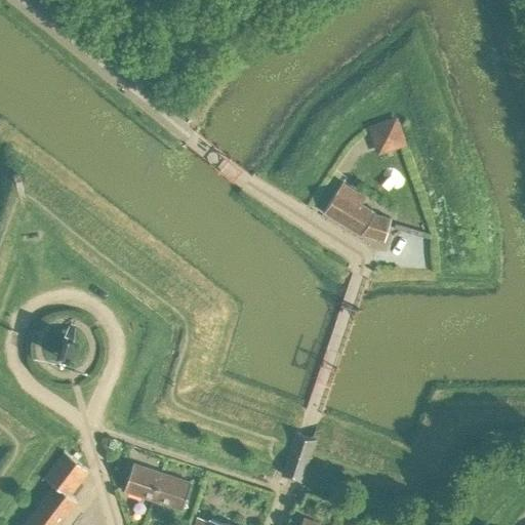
[(371,129),(378,150),(401,142),(394,121),(371,129)]
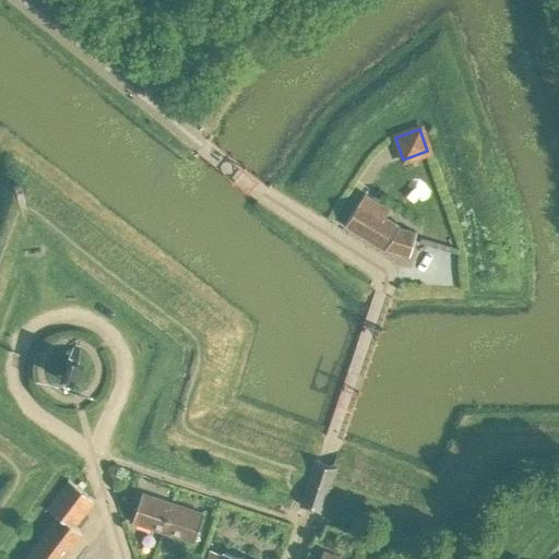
[(22,193),(15,194),(19,209),(22,207),(25,207),(22,193)]
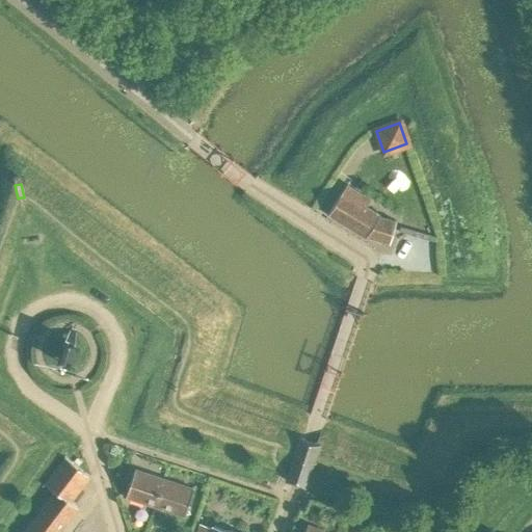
[(366,208),(370,201),(347,186),(342,193),(342,192),(327,215),(366,238),(390,244),(396,221),(378,217),(379,216),(366,208)]
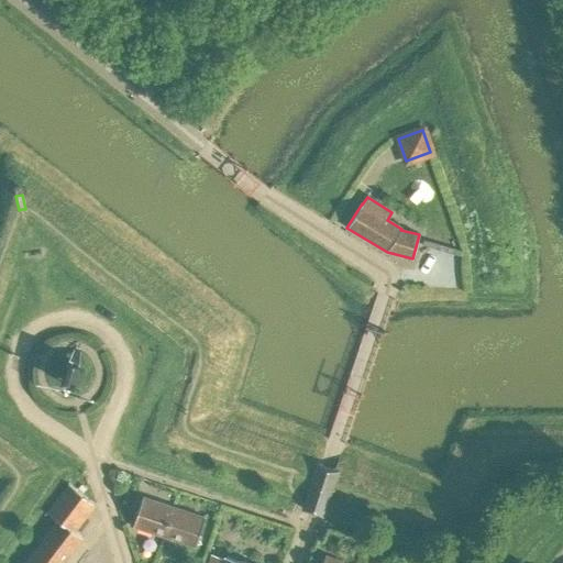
[(56,379),(69,389),(75,388),(85,375),(85,370),(70,360),(66,361),(55,374),(56,379)]
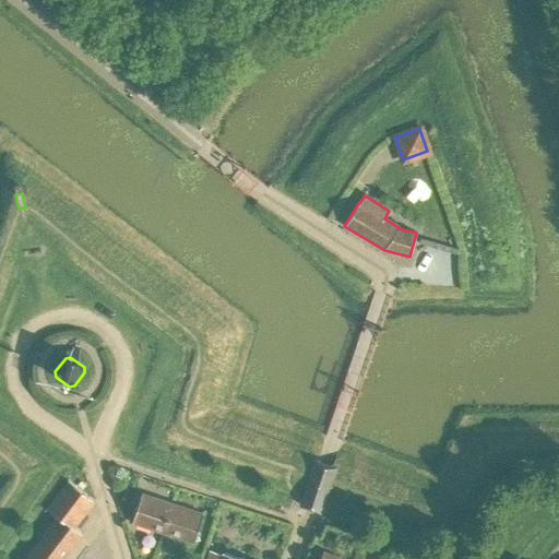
[(75,530),(97,501),(63,476),(42,506),(75,530)]
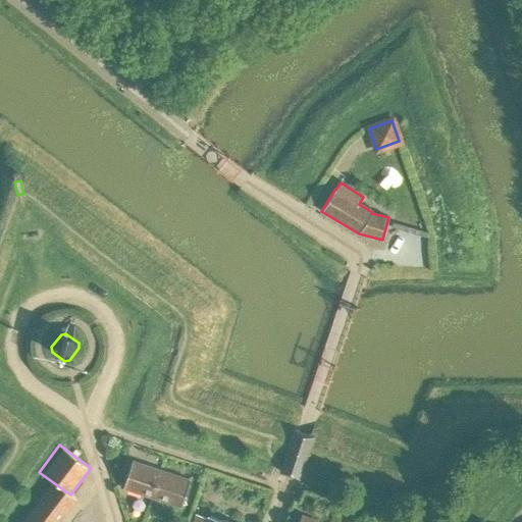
[(133,461),(123,488),(152,498),(161,471),(133,461)]
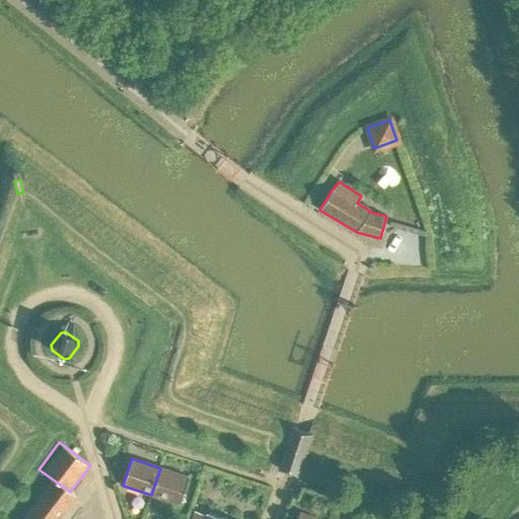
[(160,468),(151,495),(179,505),(190,477),(160,468)]
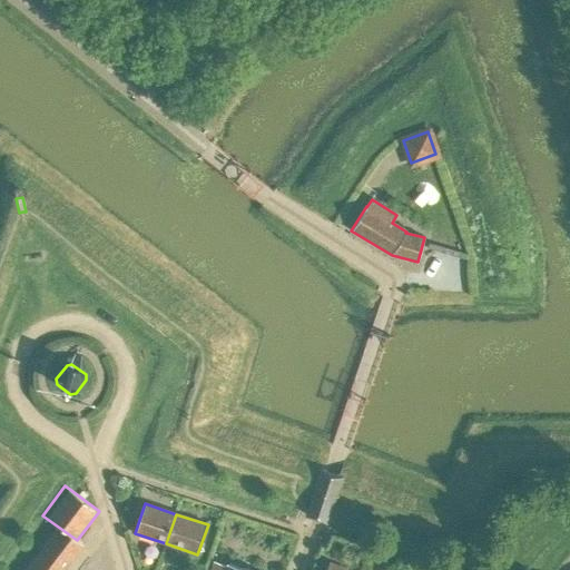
[(76,552),(82,543),(77,540),(59,527),(26,569),(64,569),(77,553),(76,552)]
